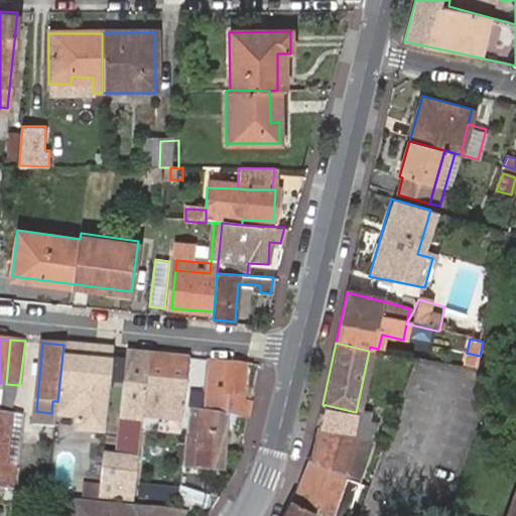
[(63,345),(57,401),(56,414),(78,416),(77,429),(105,432),(113,350),(63,345)]
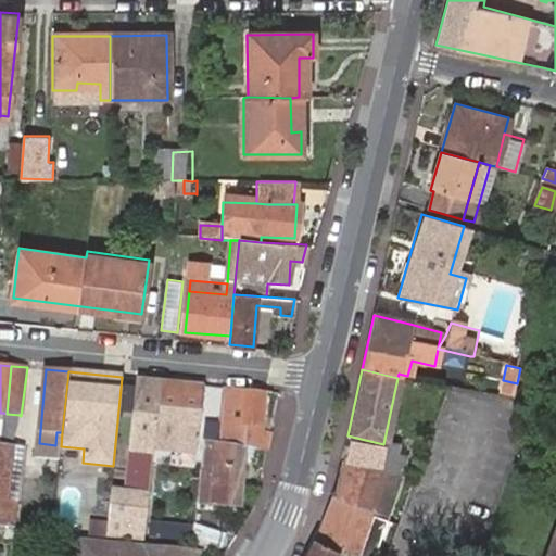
[(152,485),(155,441),(161,380),(139,378),(128,483),(146,484),(152,485)]
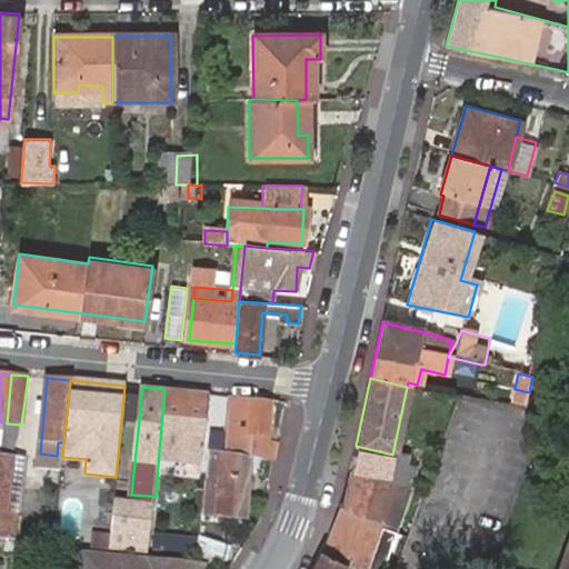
[(209,395),(165,389),(159,451),(202,456),(209,395)]
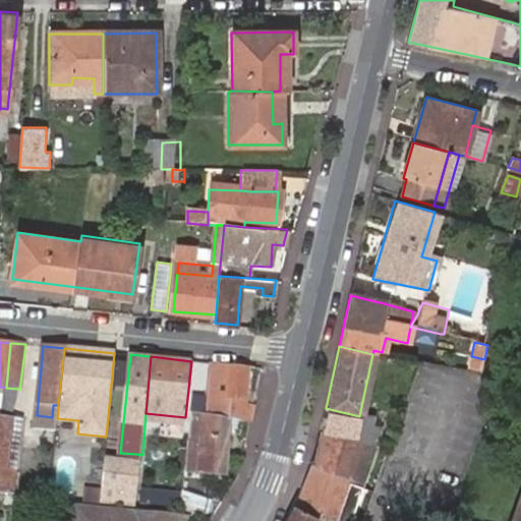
[(470,364),(482,367),(484,359),(471,356),(470,364)]
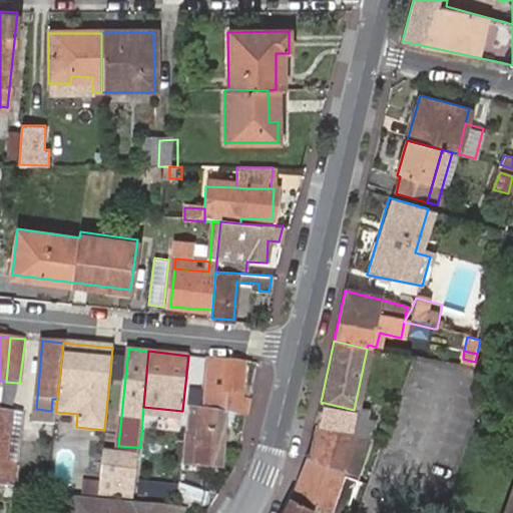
[(231,414),(242,415),(245,400),(240,400),(245,361),(208,358),(205,390),(215,391),(214,404),(232,406),(231,414)]
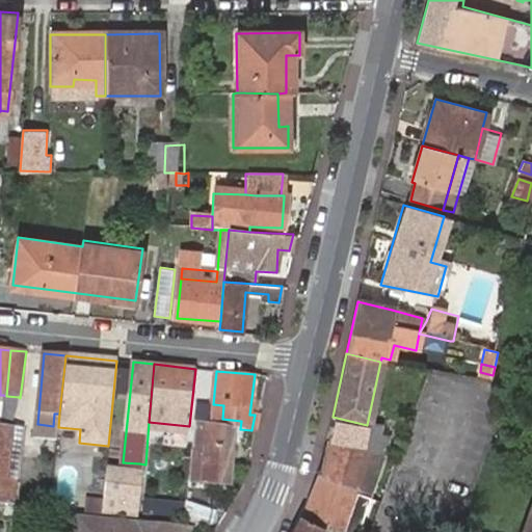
[(0,402),(0,425),(11,428),(19,397),(6,396),(3,395),(2,403),(0,402)]
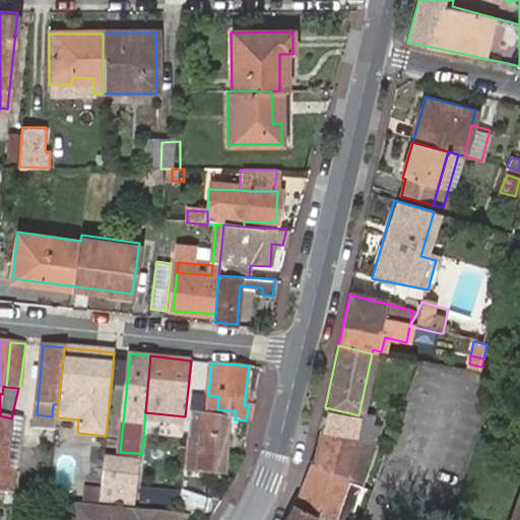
[(324,407),(318,431),(353,439),(359,415),(325,407),(324,407)]
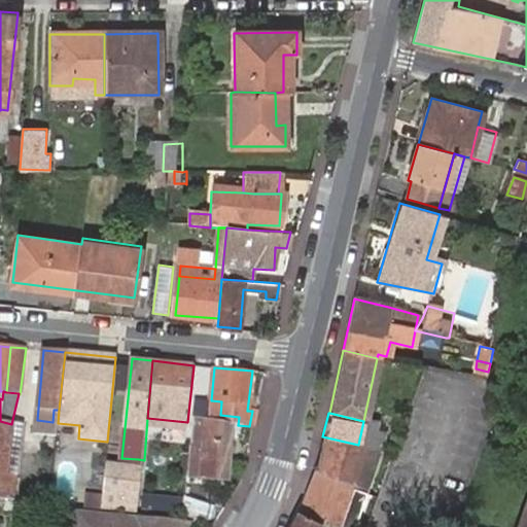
[(204,421),(203,432),(201,450),(212,451),(215,422),(209,422),(204,421)]
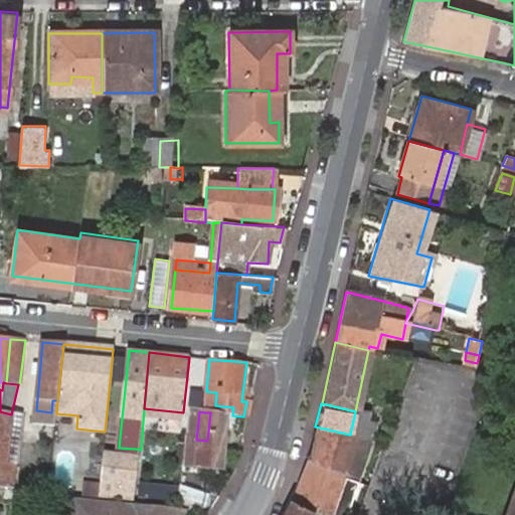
[(223,414),(210,412),(207,441),(196,440),(194,468),(218,471),(223,414)]
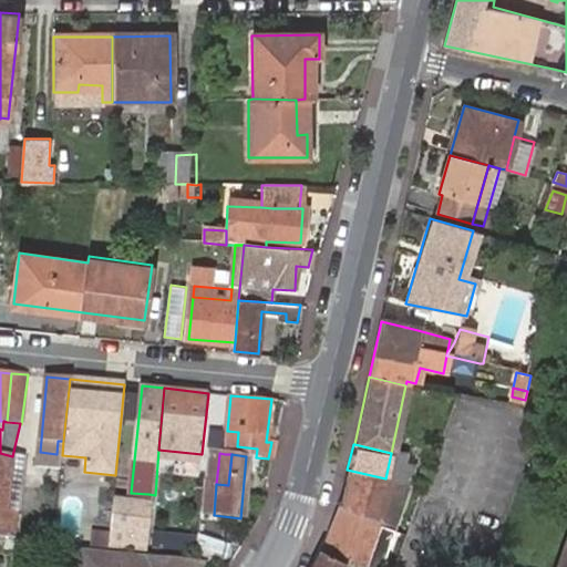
[(8,509),(14,464),(0,462),(0,535),(12,538),(16,511),(8,509)]
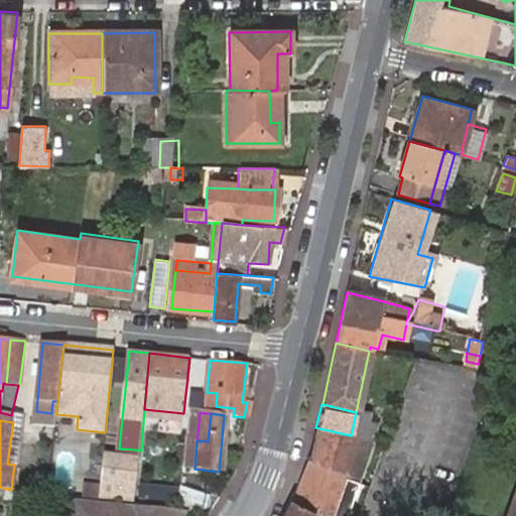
[(20,423),(13,422),(7,464),(14,465),(20,423)]
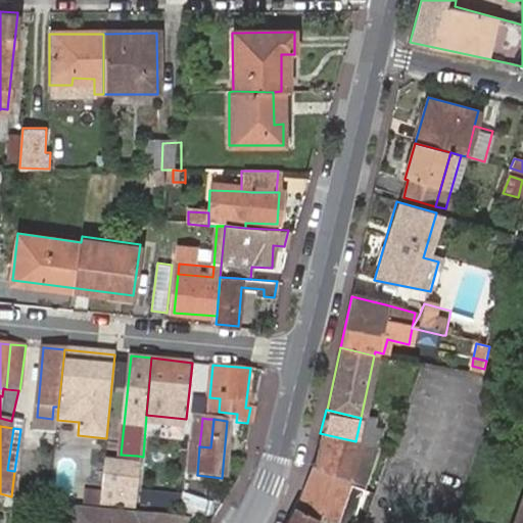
[(320,433),(313,464),(352,481),(361,443),(355,441),(320,433)]
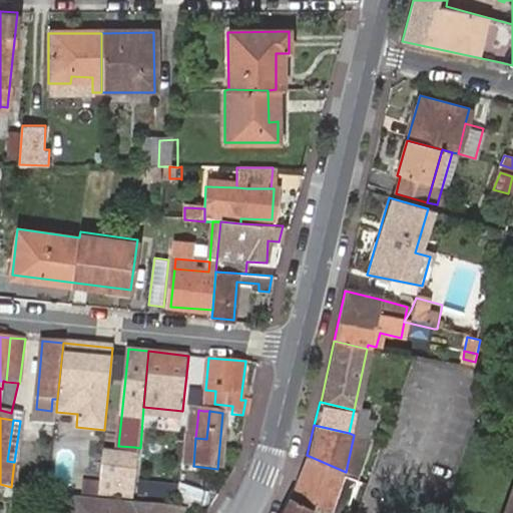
[(346,472),(359,477),(365,437),(354,435),(346,472)]
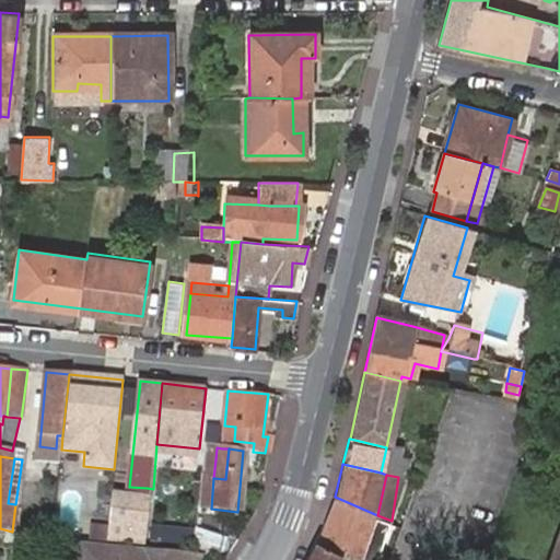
[(147,488),(129,487),(128,498),(146,500),(147,488)]
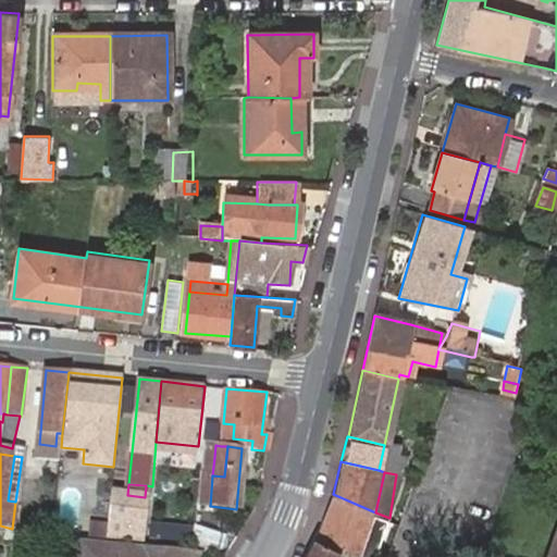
[(113,493),(110,532),(141,535),(145,497),(127,495),(113,493)]
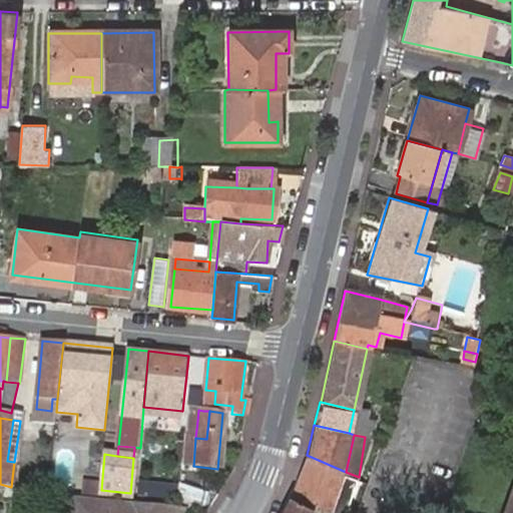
[(307,455),(288,502),(307,510),(313,512),(344,512),(359,477),(346,472),(307,455)]
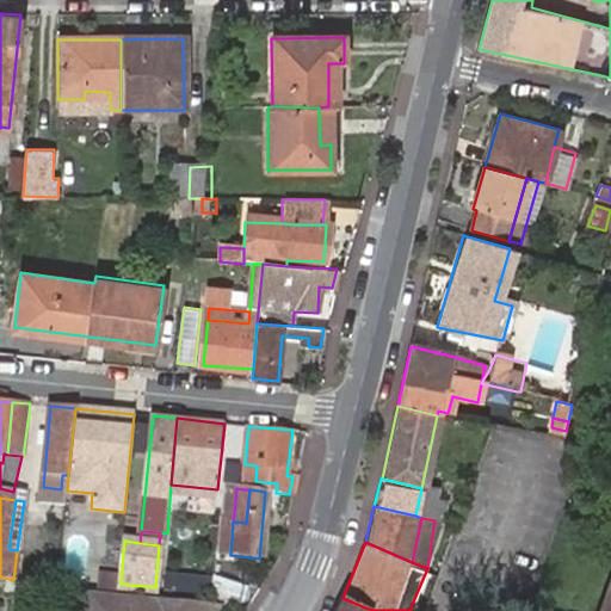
[(166,565),(165,576),(174,576),(176,566),(166,565)]
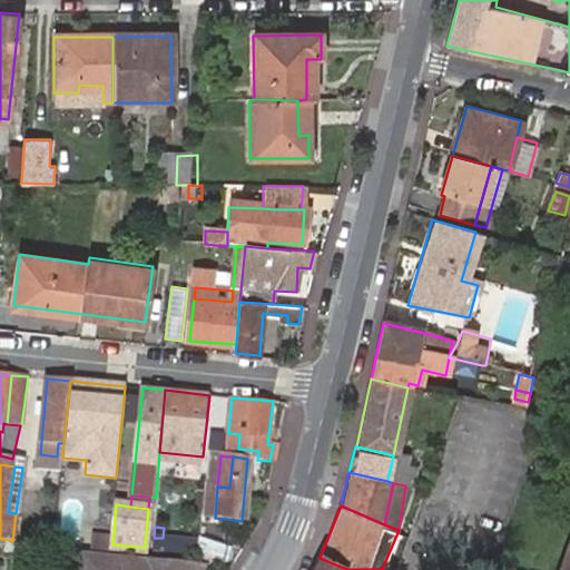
[(97,552),(108,553),(109,538),(92,536),(90,551),(97,552)]
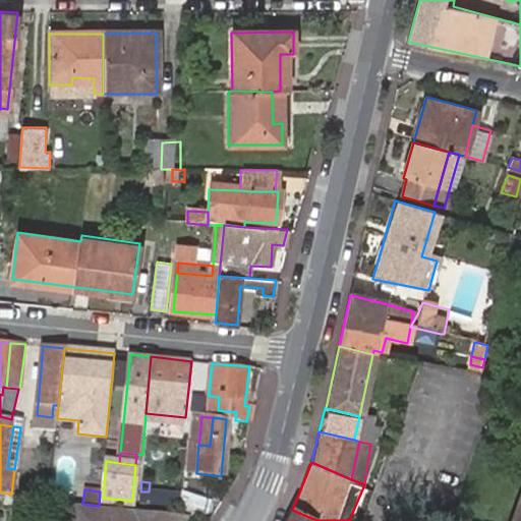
[(183,494),(180,508),(208,514),(211,499),(183,494)]
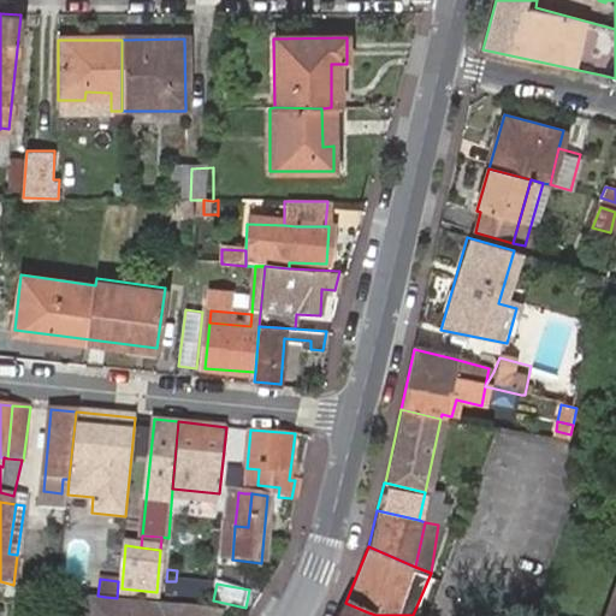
[(208,615),(213,609),(117,598),(105,597),(98,596),(87,594),(83,615),(208,615)]
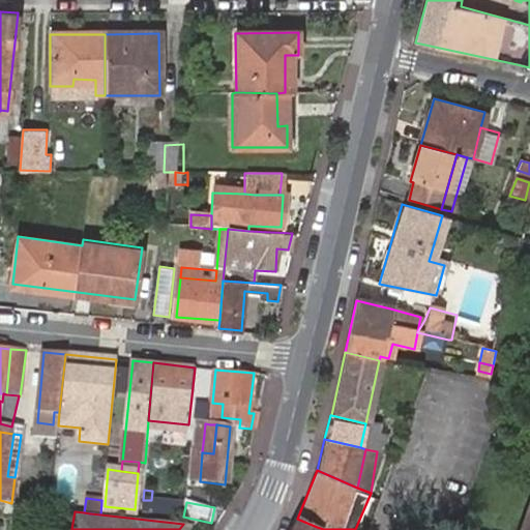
[(288,529),(315,529),(317,527),(297,519),(295,518),(288,529)]
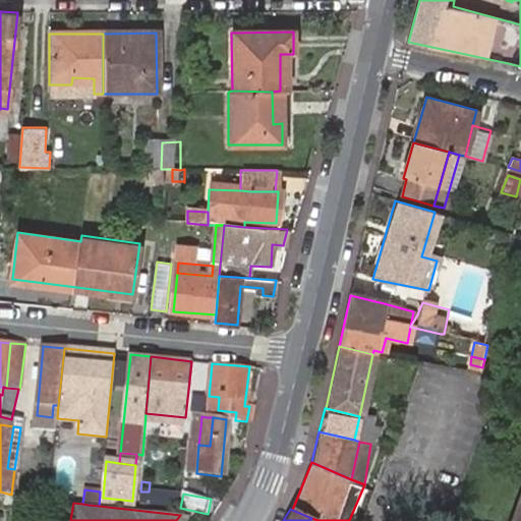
All buildings are outlined.
